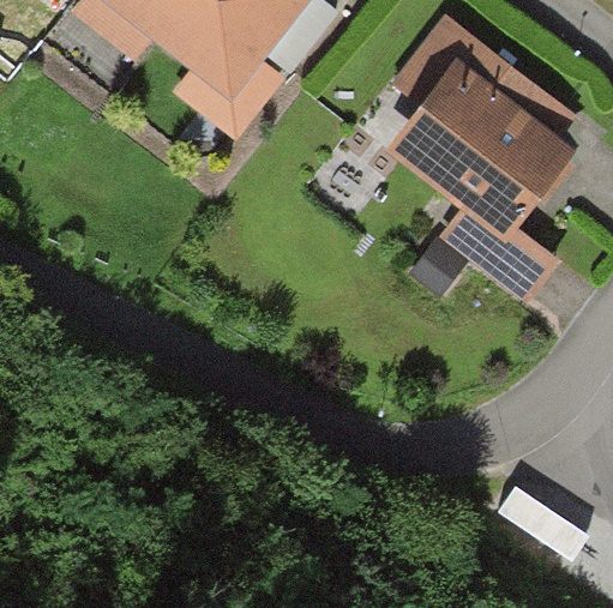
[(76,0),(71,7),(134,56),(149,38),(178,0),(76,0)]
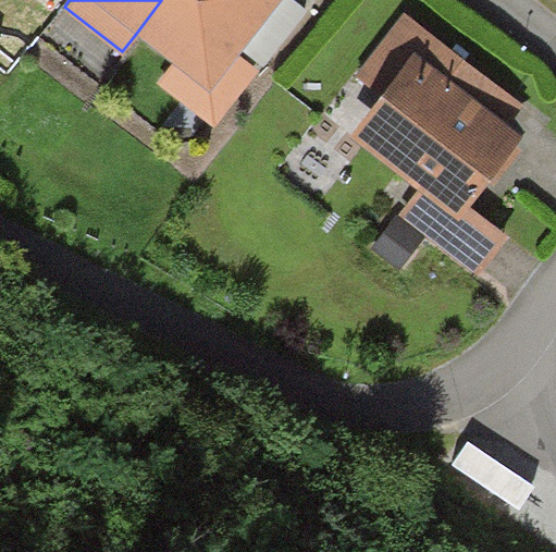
[(161,0),(135,35),(171,62),(157,81),(214,124),(257,69),(239,54),(281,0),(161,0)]
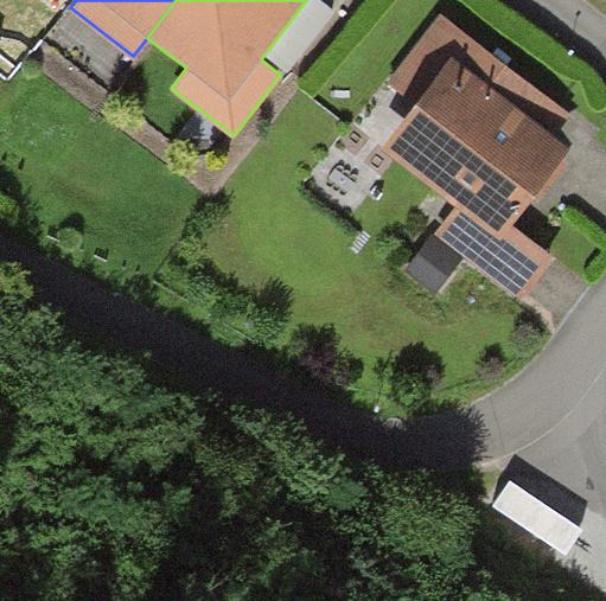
[(282,62),(298,72),(344,10),(331,0),(329,0),(282,62)]
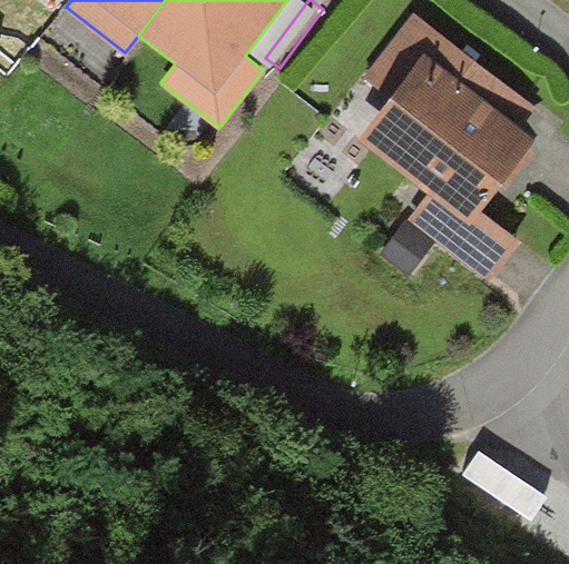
[(365,75),(392,96),(423,55),(517,125),(533,104),(413,12),(365,75)]
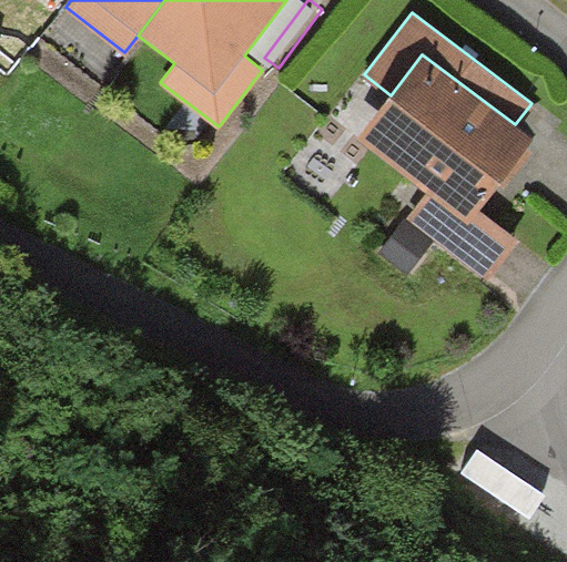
[(515,124),(422,54),(391,95),(356,140),(425,192),(467,225),(478,210),(517,160),(534,139),(515,124)]
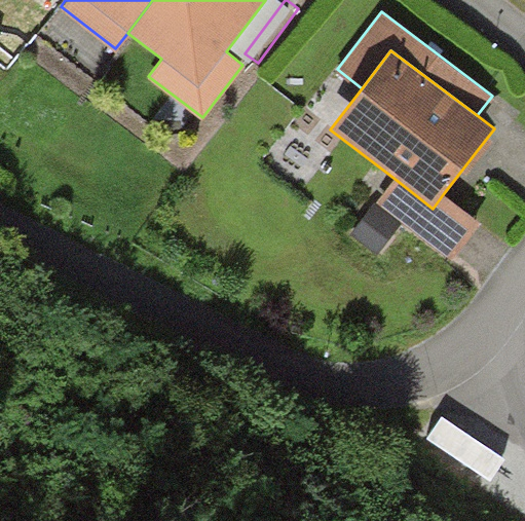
[(479,223),(443,194),(433,209),(394,178),(376,199),(401,219),(450,259),(479,223)]
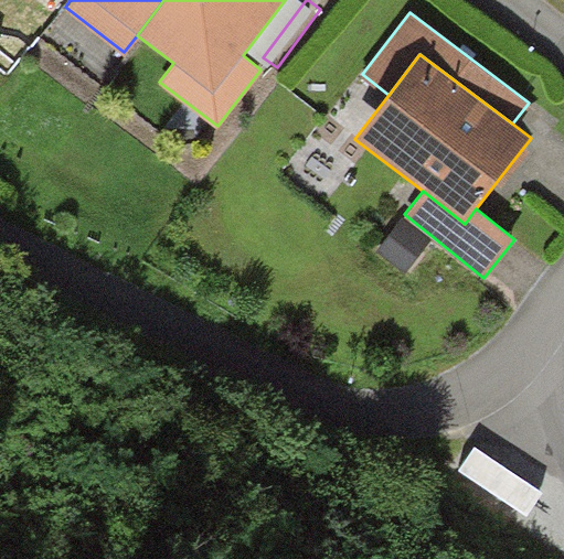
[(405,268),(431,235),(404,214),(402,213),(376,246),(405,268)]
